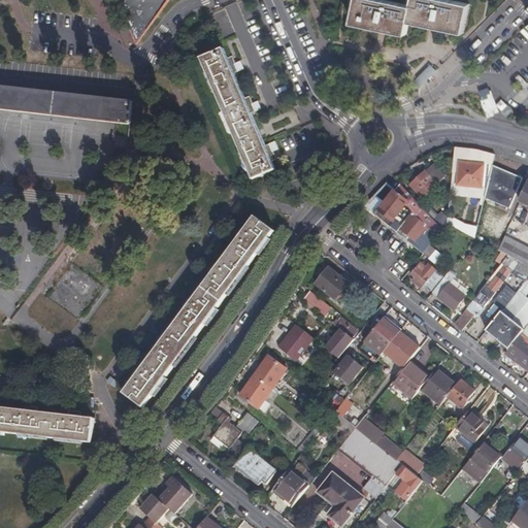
[(116,0),(136,45),(169,0),(166,0),(141,0),(137,0),(116,0)]
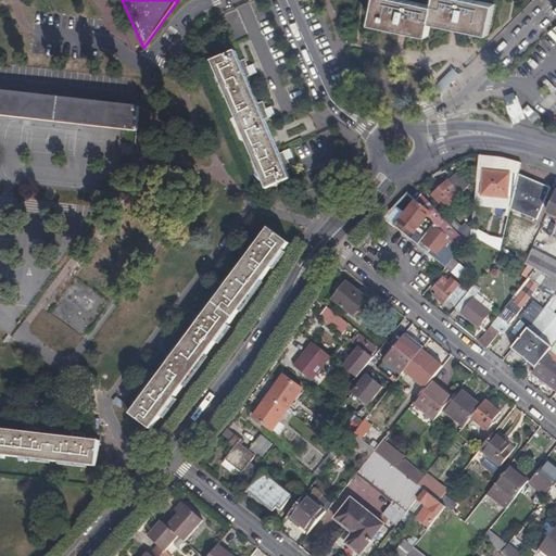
[(471,0),(434,0),(434,7),(402,0),(378,0),(374,24),(388,27),(389,25),(399,27),(399,30),(408,33),(408,29),(428,34),(431,20),(452,25),(451,27),(460,29),(462,26),(471,28),(471,32),(485,35),(492,4),(471,0)]
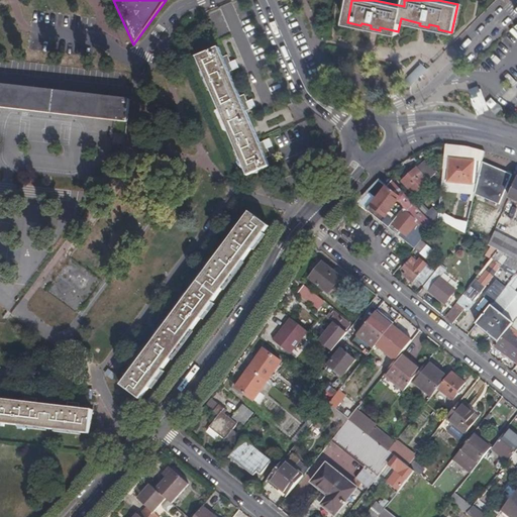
[(247,176),(270,167),(263,150),(261,145),(266,143),(263,138),(259,140),(245,110),(244,106),(248,104),(245,98),(240,100),(228,71),(227,67),(231,65),(228,59),(224,61),(219,48),(197,58),(247,176)]
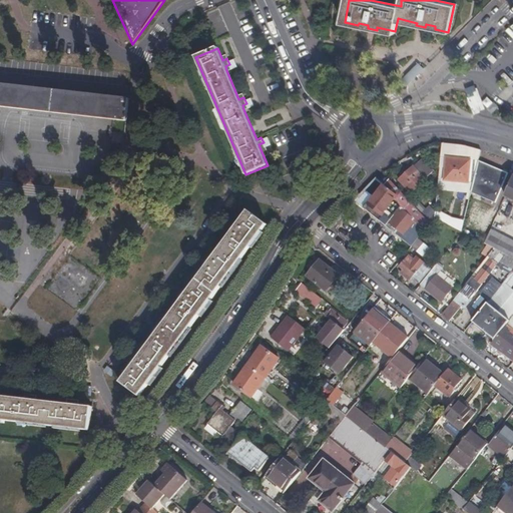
[(420,63),(404,77),(410,84),(426,69),(420,63)]
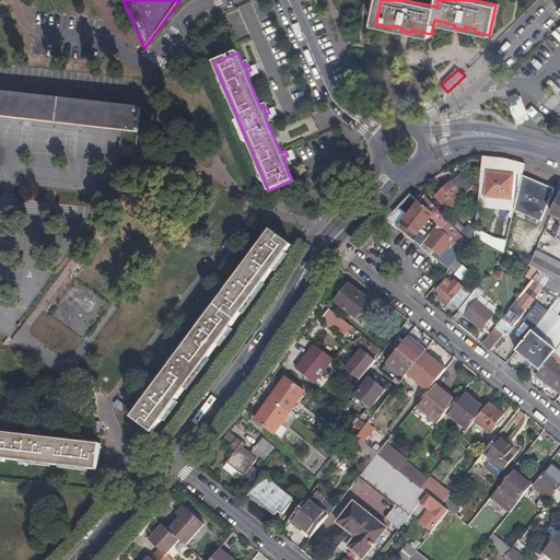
[(0,117),(138,133),(141,108),(0,92),(0,117)]
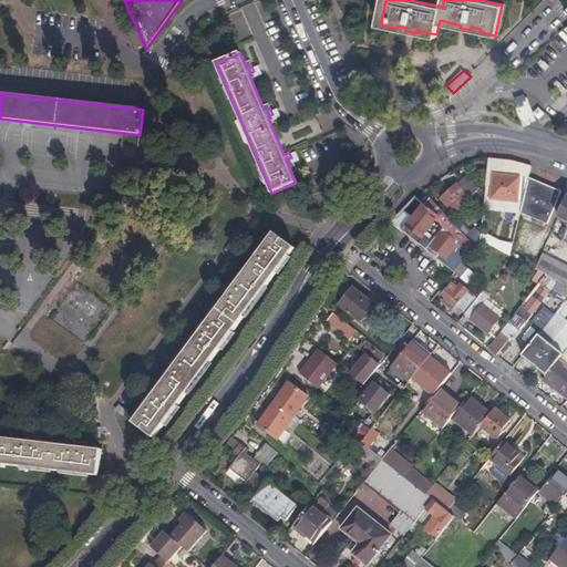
[(524,126),(537,122),(529,96),(516,101),(524,126)]
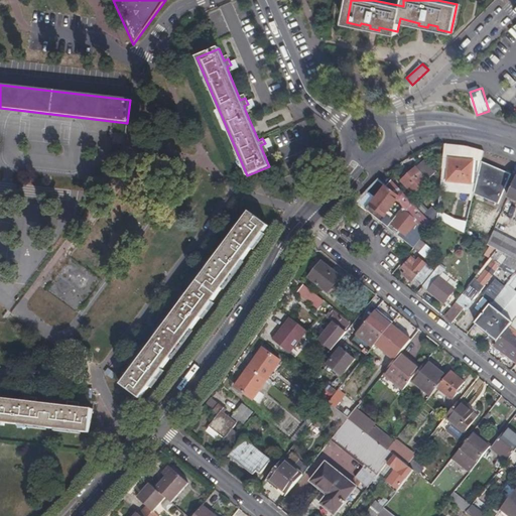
[(273,135),(283,158),(310,147),(300,124),(273,135)]
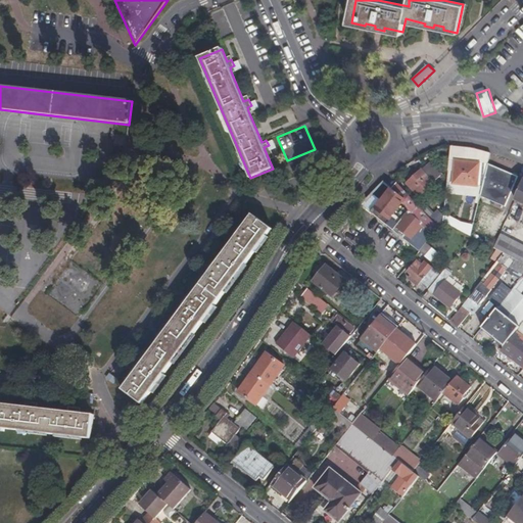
[(488,164),(488,163),(490,153),(470,148),(450,145),(448,172),(455,172),(454,183),(477,186),(480,163),(488,164)]
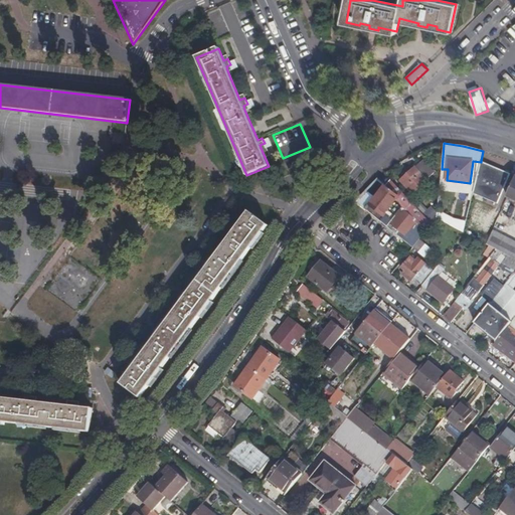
[(480,166),(473,193),(498,203),(511,173),(481,161),(481,162),(480,166)]
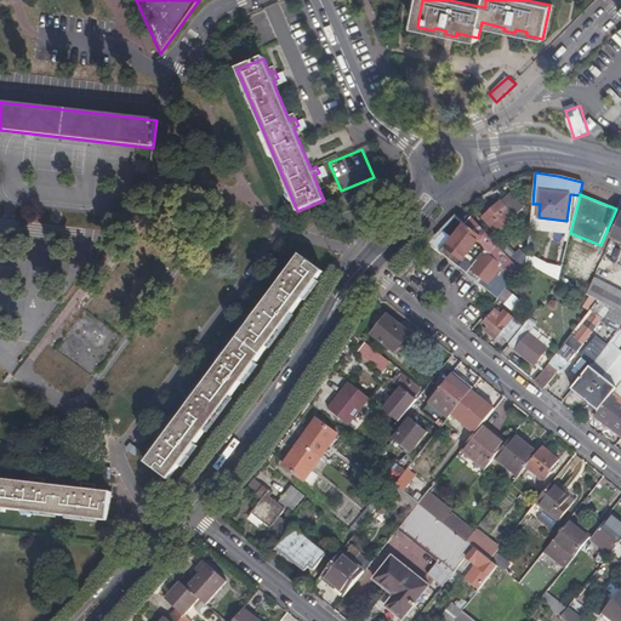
[(514,217),(500,201),(483,218),(497,234),(514,217)]
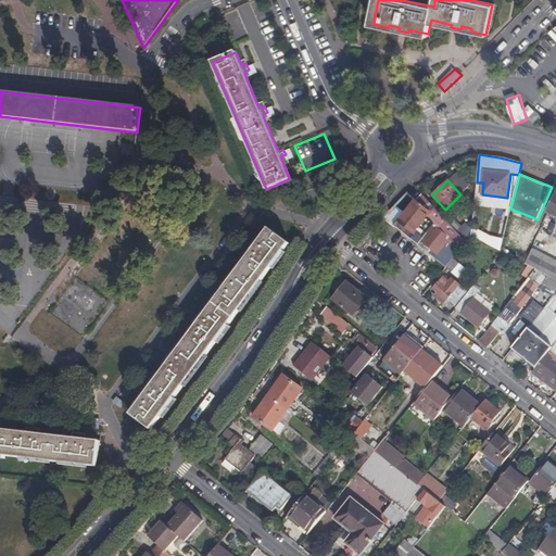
[(386,218),(446,267),(453,258),(466,242),(457,232),(434,207),(431,212),(411,196),(406,197),(394,209),(386,218)]
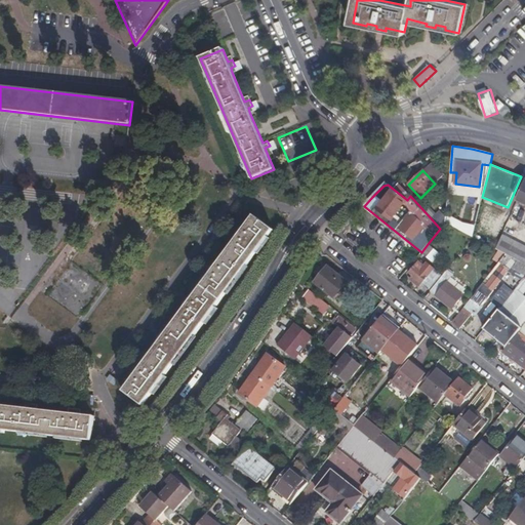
[(517,204),(511,217),(517,219),(522,206),(517,204)]
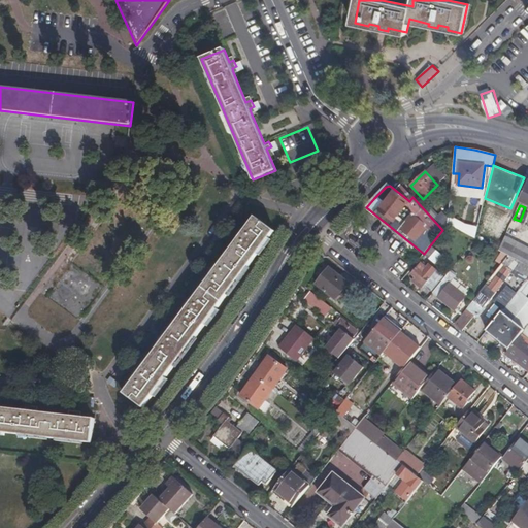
[(448,224),(449,219),(442,212),(434,221),(442,230),(448,224)]
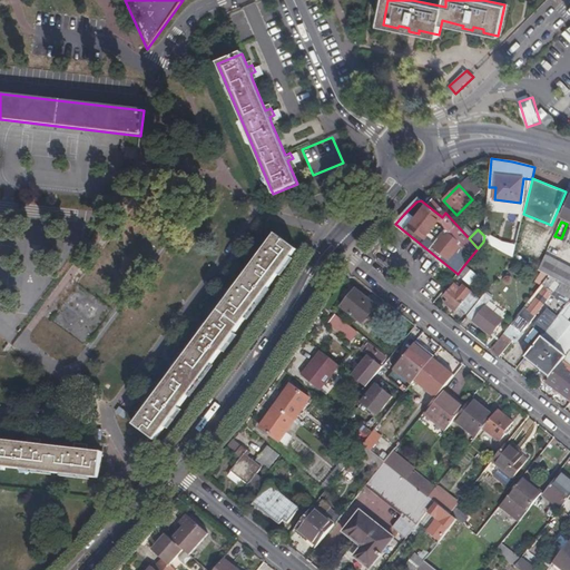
[(155,442),(297,251),(275,235),(266,247),(263,252),(258,248),(254,254),(259,257),(237,285),(235,290),(231,286),(226,292),(231,295),(209,323),(206,327),(203,324),(198,330),(203,333),(182,362),(178,365),(174,363),(169,369),(174,372),(153,400),(149,404),(146,401),(141,406),(146,410),(134,425),(155,442)]
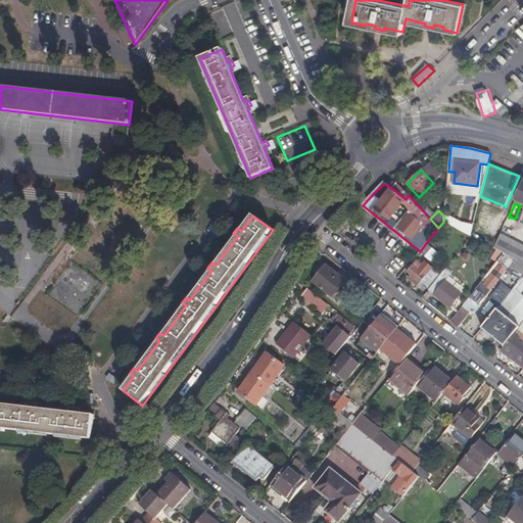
[(471,234),(474,226),(461,222),(459,230),(471,234)]
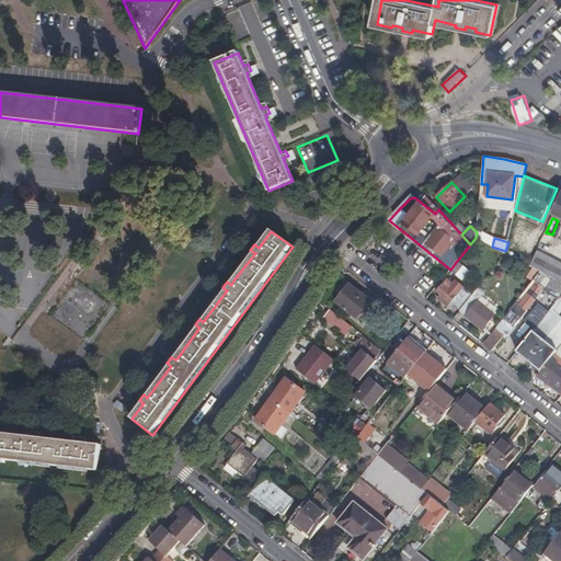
[(531,266),(534,267),(541,271),(560,282),(560,262),(538,250),(531,266)]
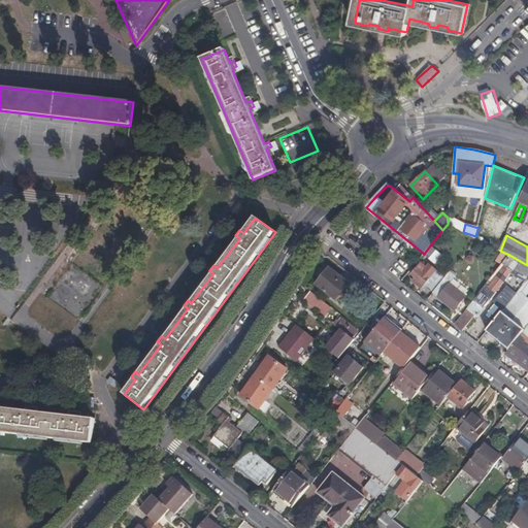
[(430,245),(424,254),(436,263),(442,255),(430,245)]
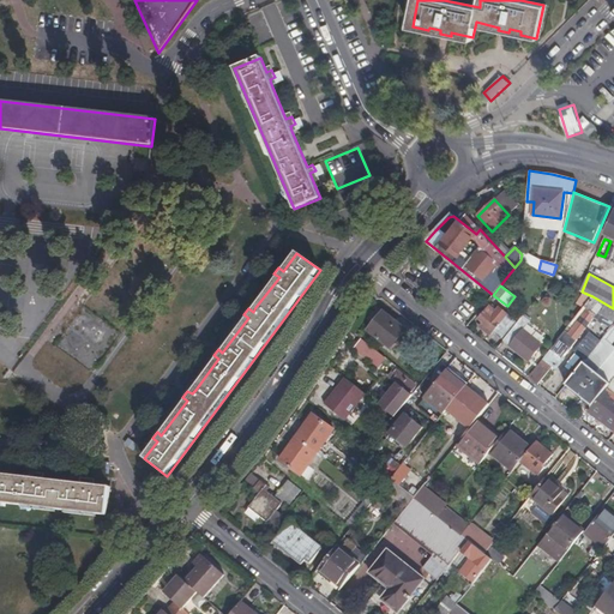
[(593,296),(584,293),(578,301),(585,306),(593,296)]
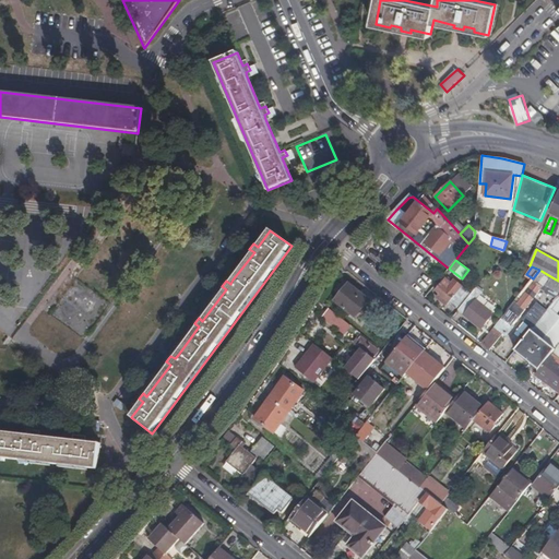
[(558,281),(539,270),(533,278),(514,301),(508,310),(519,318),(544,284),(558,293),(558,281)]
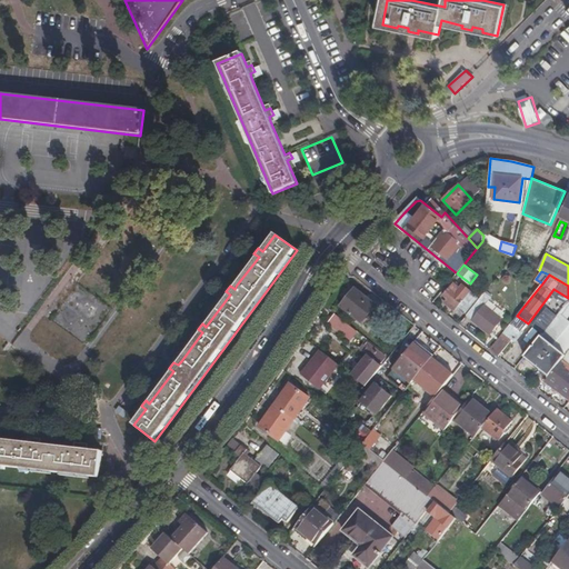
[(375,308),(365,299),(367,297),(348,283),(339,296),(346,301),(341,307),(362,325),(375,308)]
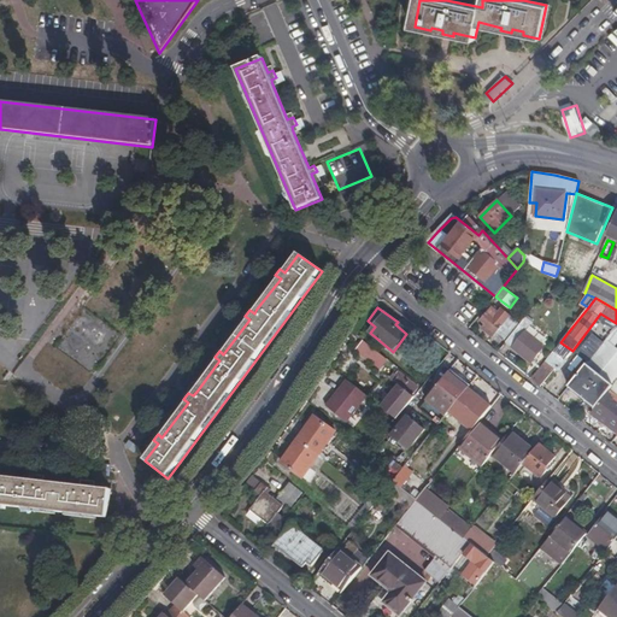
[(481,321),(487,325),(483,329),(492,336),(495,333),(504,340),(518,323),(503,309),(499,313),(493,307),(481,321)]
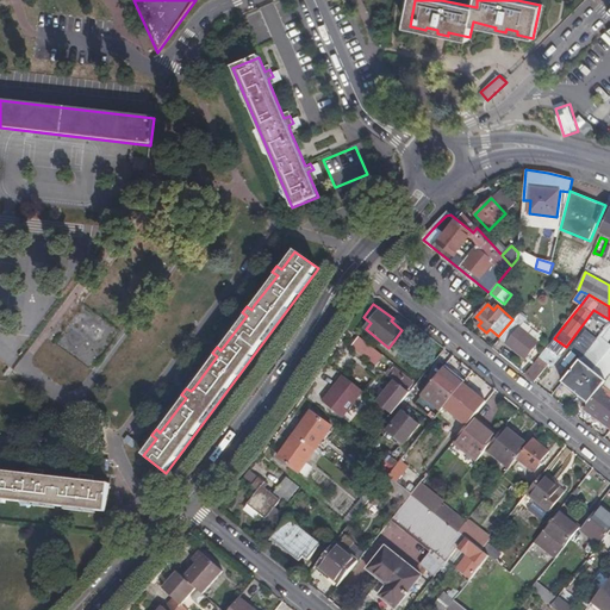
[(526,319),(518,313),(499,338),(526,360),(539,343),(518,328),(526,319)]
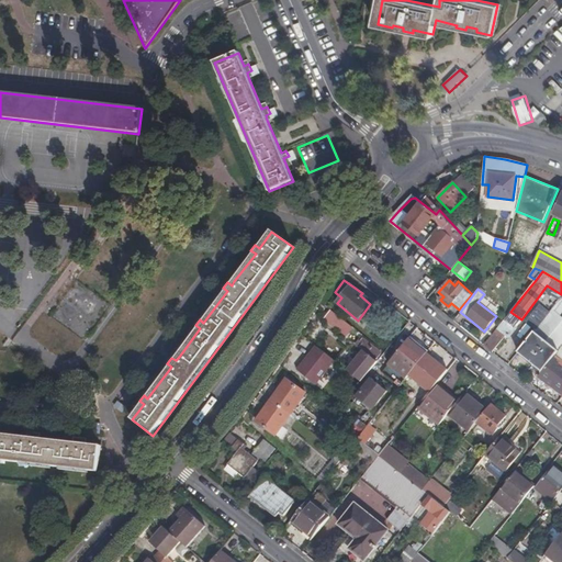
[(353,328),(332,311),(324,321),(346,337),(353,328)]
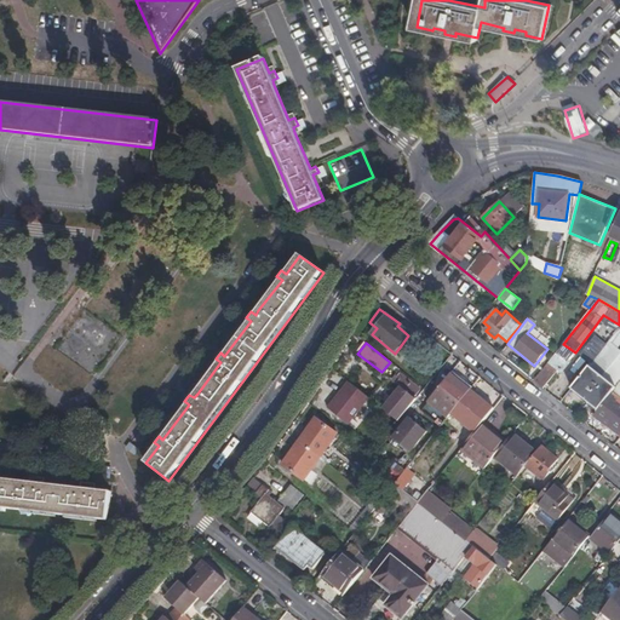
[(552,366),(547,363),(534,380),(543,389),(555,373),(550,369),(552,366)]
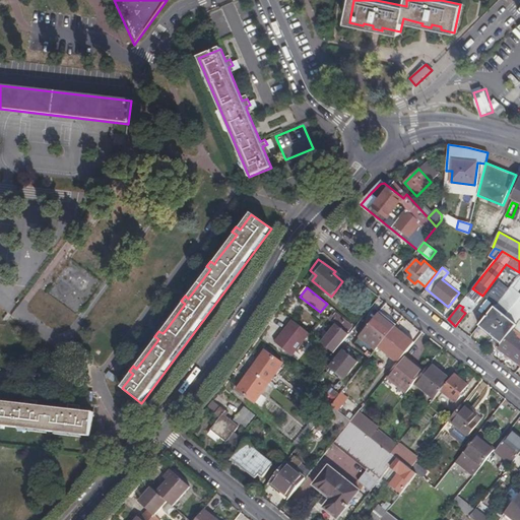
[(479,327),(501,344),(517,325),(495,308),(479,327)]
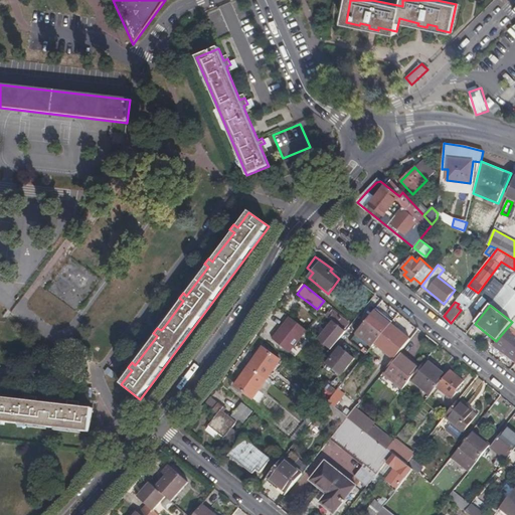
[(356,333),(372,347),(392,322),(376,309),(356,333)]
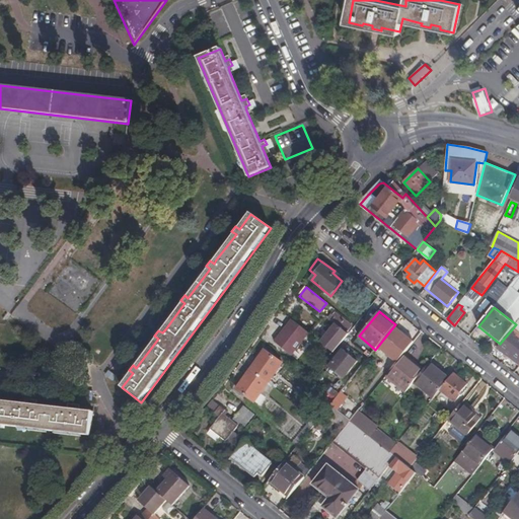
[(335,324),(320,342),(334,353),(348,335),(346,332),(351,326),(335,312),(328,319),(335,324)]
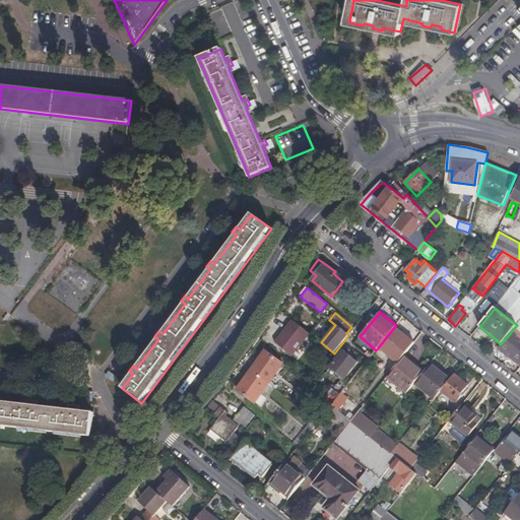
[(293,320),(275,343),(293,356),(310,333),(293,320)]
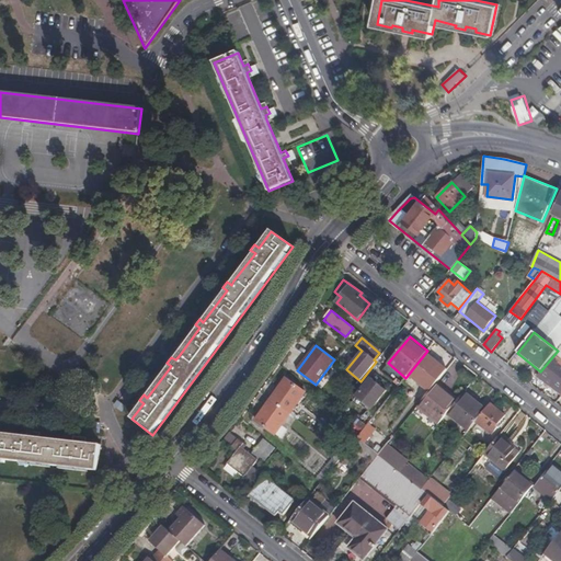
[(560,362),(557,358),(540,378),(560,393),(560,362)]
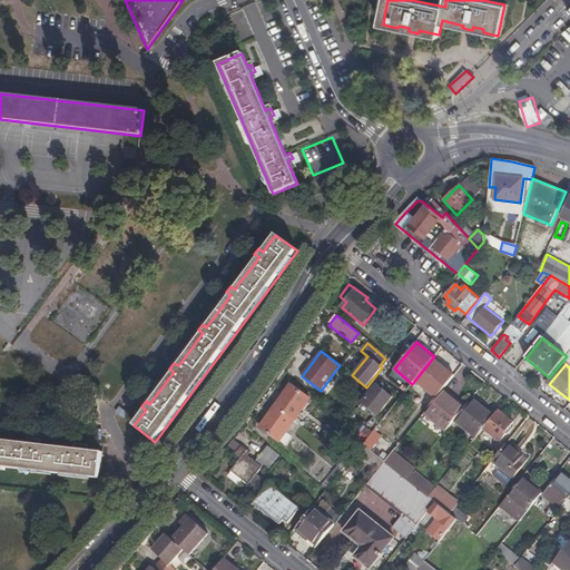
[(367,387),(356,400),(376,416),(393,396),(373,381),(367,387)]
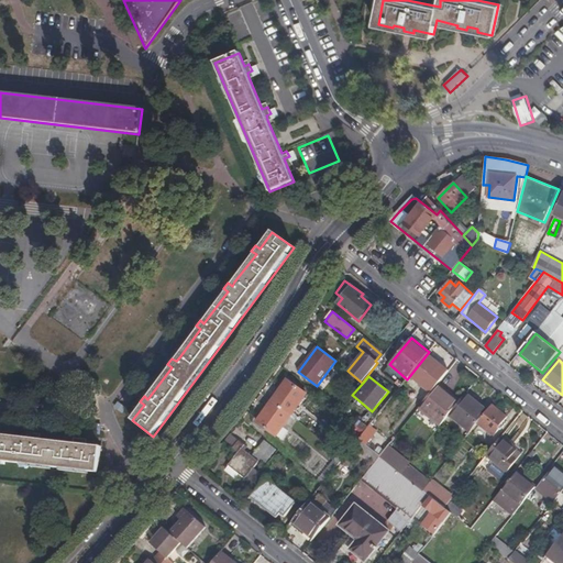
[(287,382),(272,403),(291,417),(307,395),(287,382)]
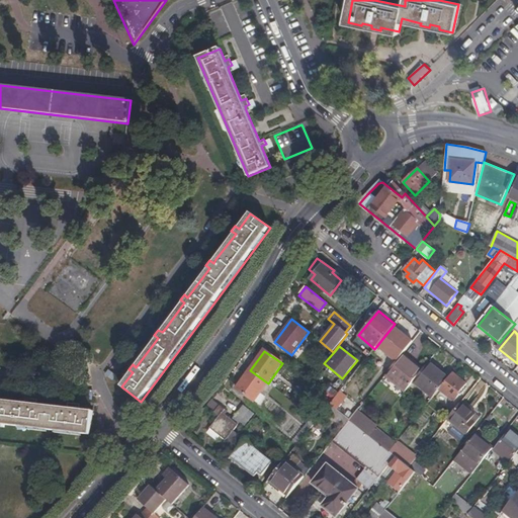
[(386,374),(406,391),(414,381),(422,370),(403,355),(386,374)]
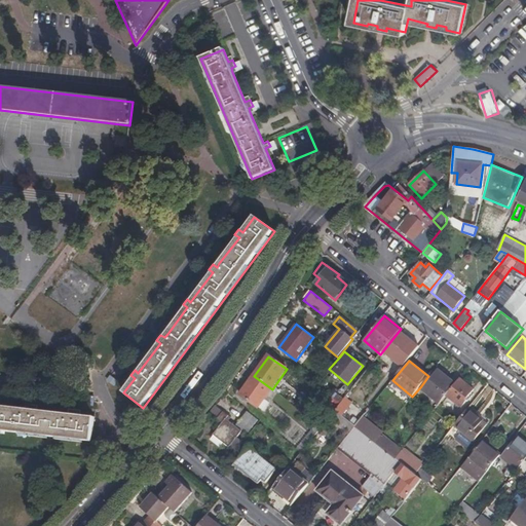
[(420,387),(440,404),(446,396),(454,384),(435,368),(428,376),(420,387)]
